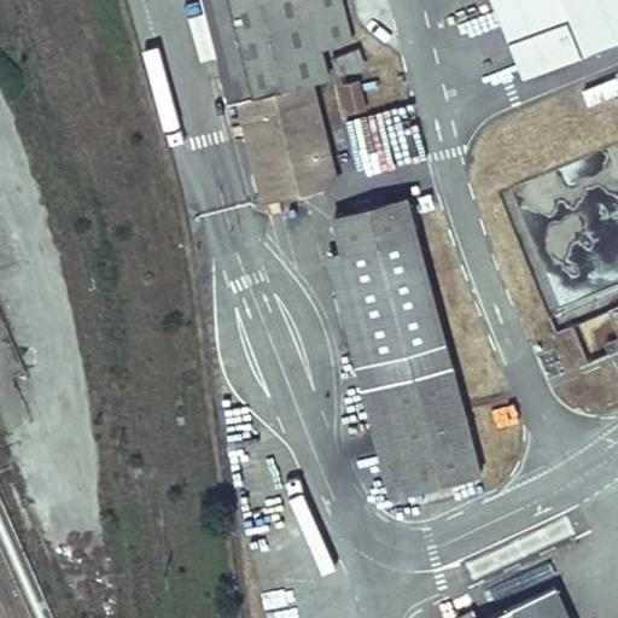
[(339,0),(209,0),(264,197),(332,178),(304,81),(325,75),(319,51),(351,41),(339,0)]
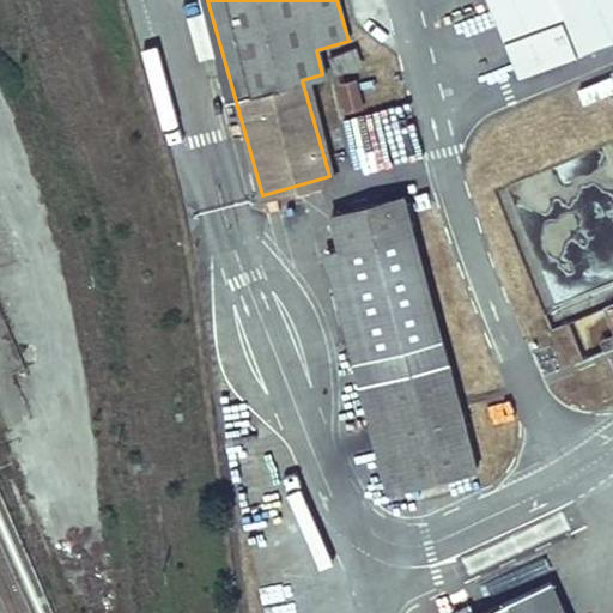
[(612,0),(485,0),(516,80),(612,41),(612,0)]
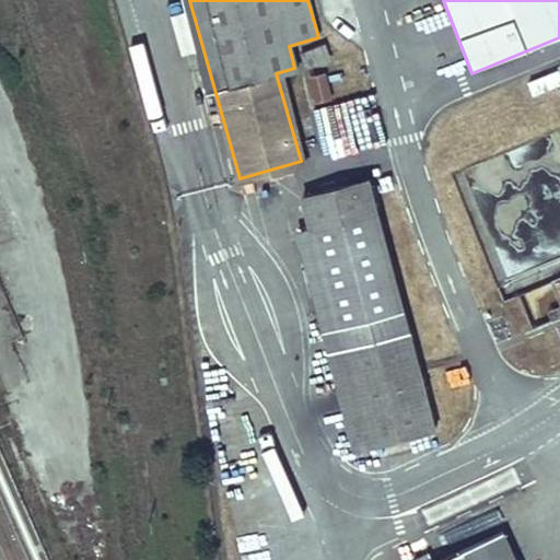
[(322,45),(295,53),(300,67),(326,60),(322,45)]
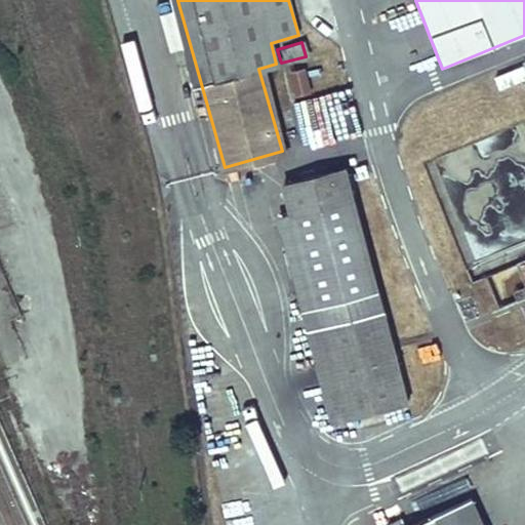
[(524,65),(508,72),(524,115),(524,65)]
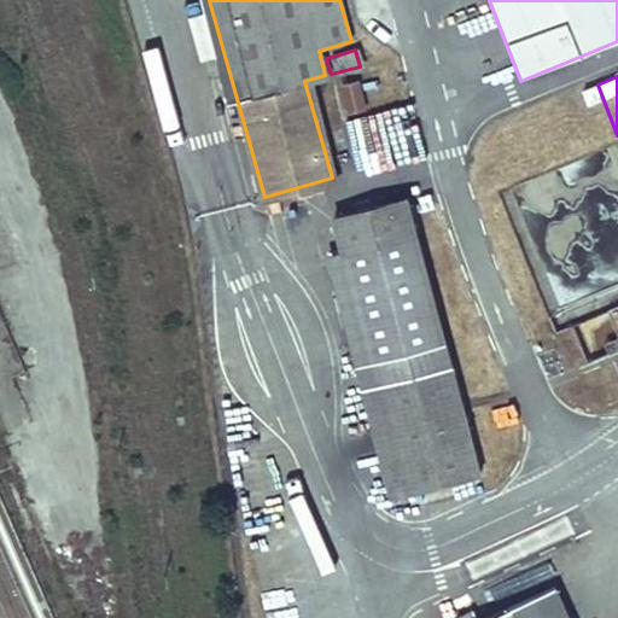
[(344,116),(367,110),(359,79),(337,85),(344,116)]
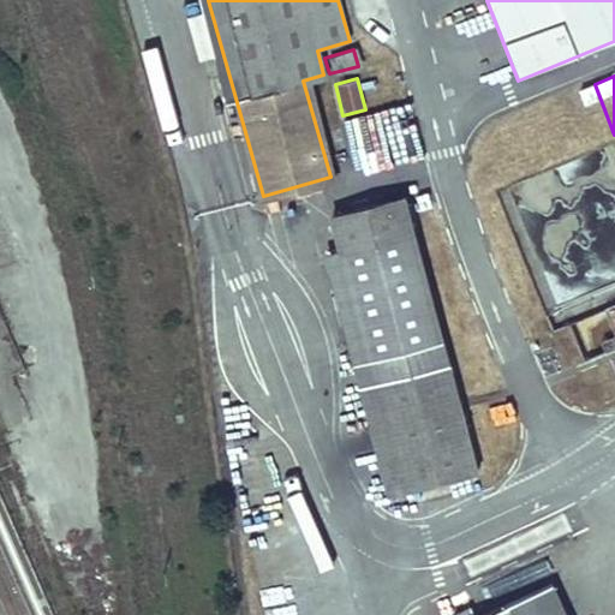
[(402,190),(330,213),(378,356),(386,383),(417,500),(494,479),(460,363),(451,334),(402,190)]
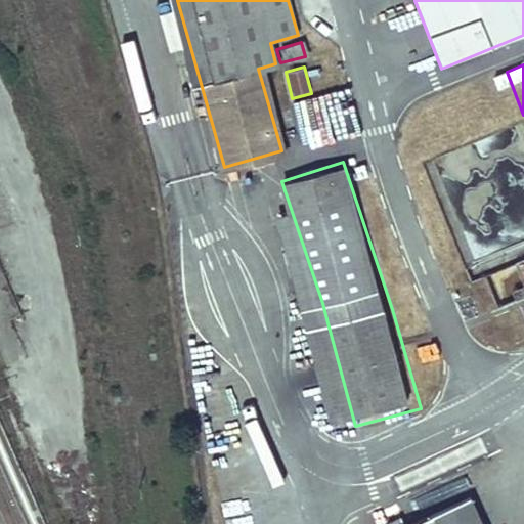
[(487,523),(472,491),(401,523),(487,523)]
